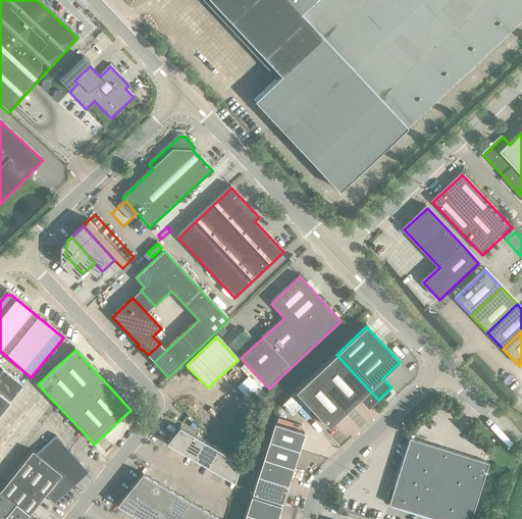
[(336,355),(311,378),(345,414),(360,400),(368,409),(378,400),(336,355)]
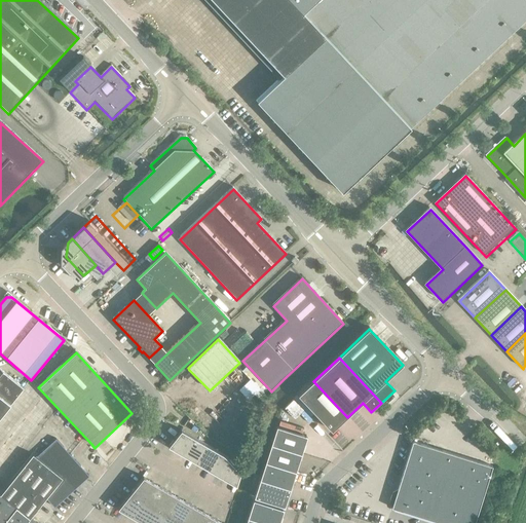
[(241,373),(250,381),(238,391),(249,402),(254,397),(258,400),(267,391),(246,369),(241,373)]
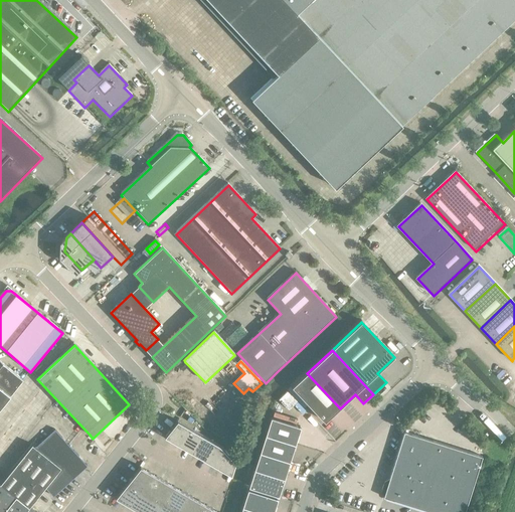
[(0,409),(23,381),(0,362),(0,409)]
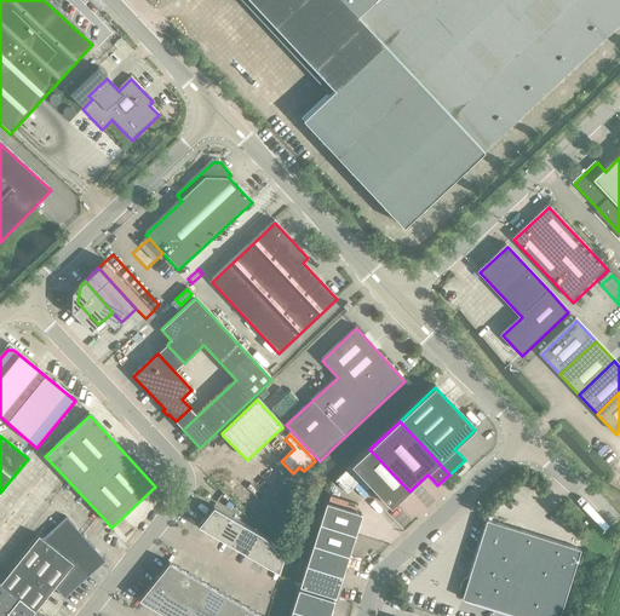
[(369,449),(351,466),(391,510),(409,491),(369,449)]
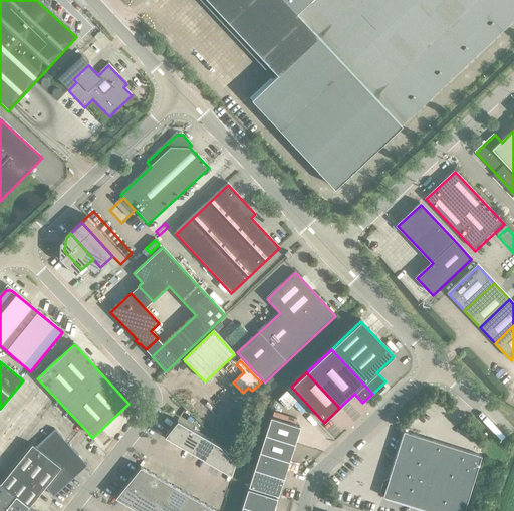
[(270,418),(265,436),(293,445),(299,428),(270,418)]
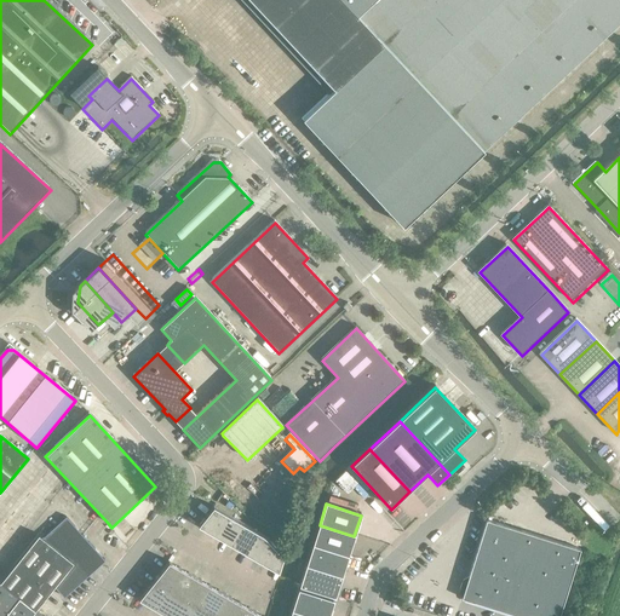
[(197,528),(199,528),(216,537),(228,517),(213,508),(197,528)]
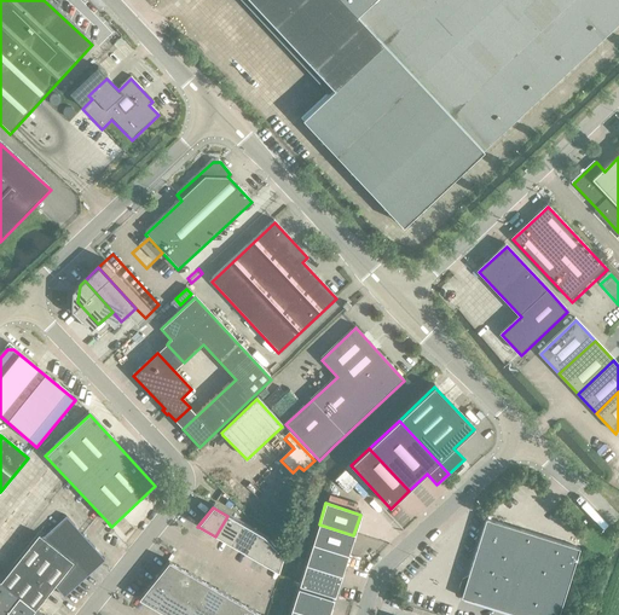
[(215,537),(230,545),(243,524),(227,516),(215,537)]
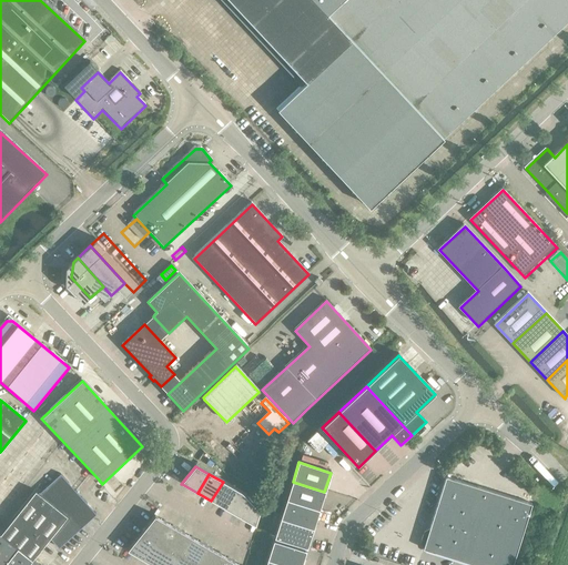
[(50,540),(59,550),(95,515),(60,476),(39,495),(36,492),(0,535),(0,564),(36,564),(32,562),(50,540)]
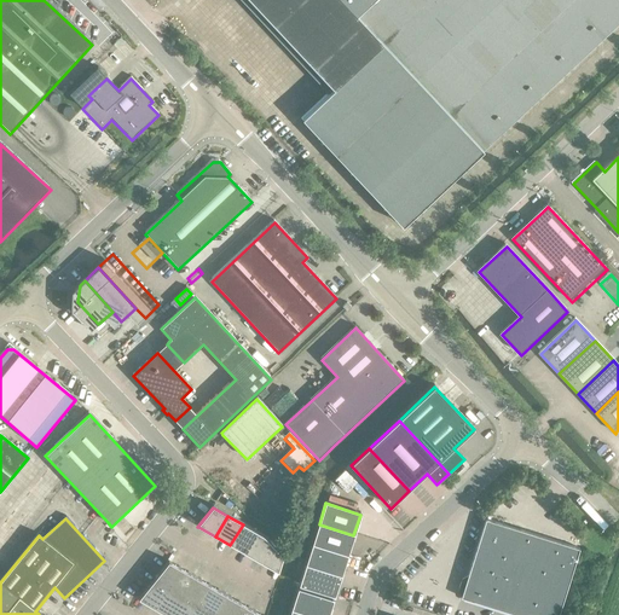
[(559,614),(579,551),(579,550),(486,521),(468,579),(463,581),(460,592),(462,597),(461,599),(510,614),(559,614)]
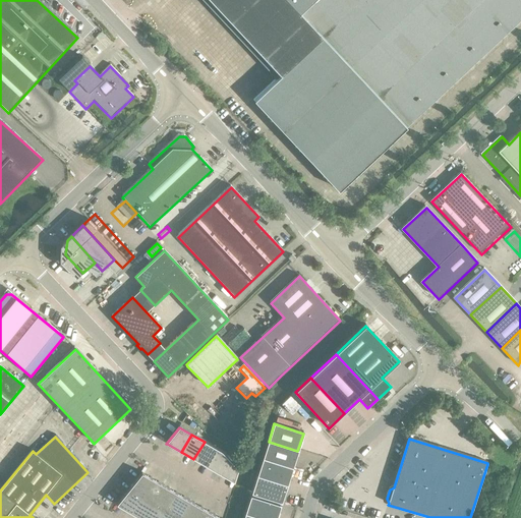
[(193,459),(207,467),(217,449),(205,442),(193,459)]
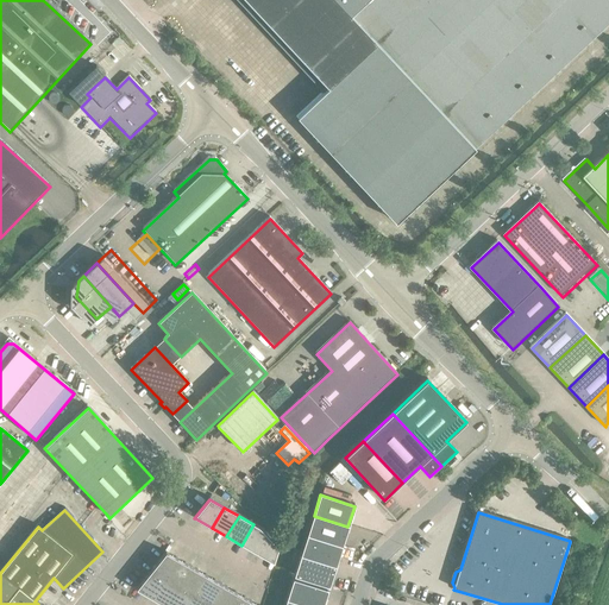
[(314,516),(307,536),(341,547),(347,527),(314,516)]
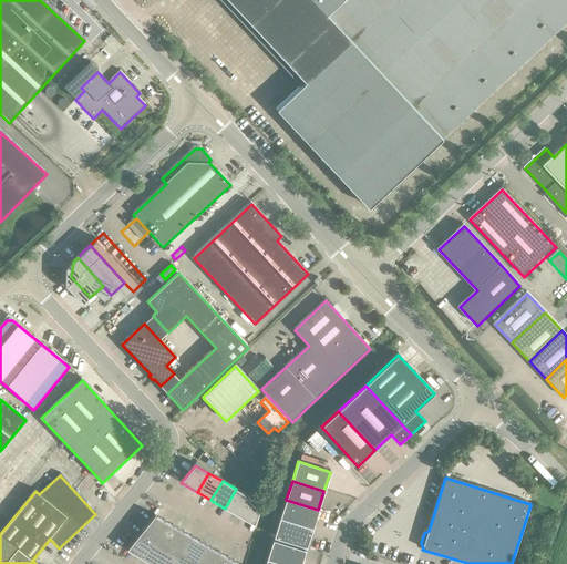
[(225,509),(238,516),(248,500),(237,490),(236,489),(225,509)]
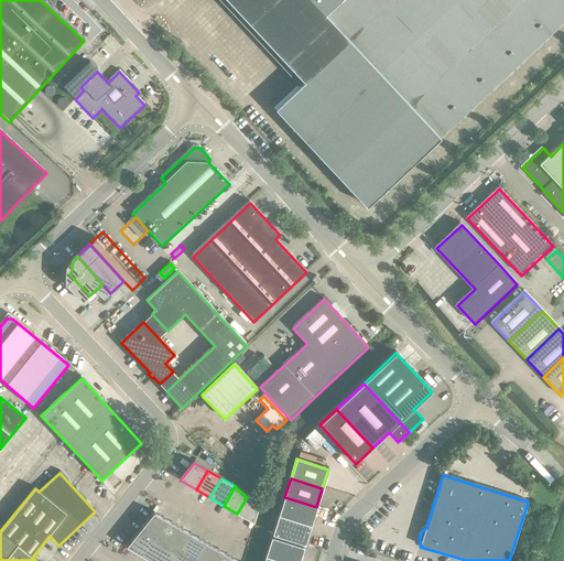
[(258,508),(247,497),(237,514),(252,522),(253,522),(258,508)]
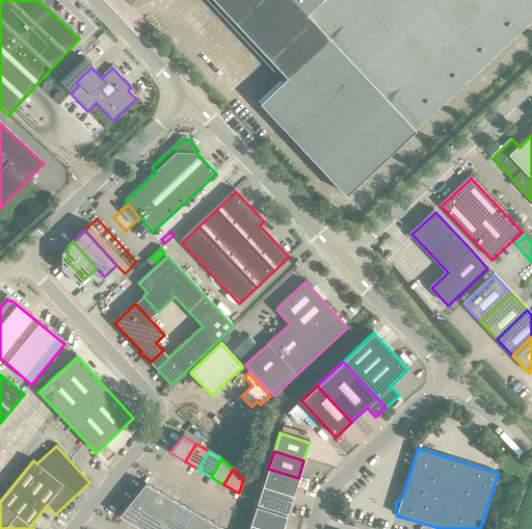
[(268,469),(263,486),(293,496),(298,478),(268,469)]
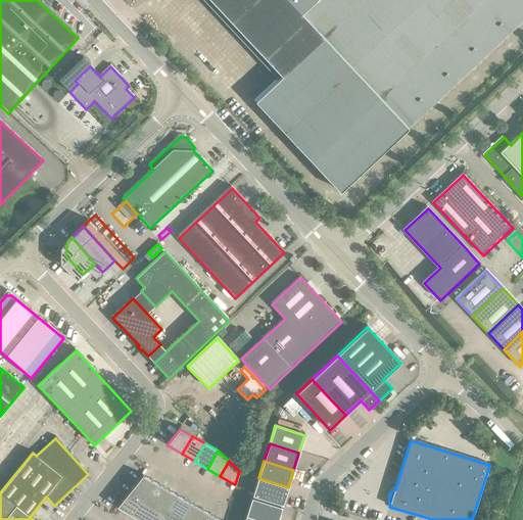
[(151,481),(143,476),(142,475),(130,491),(141,499),(151,481)]
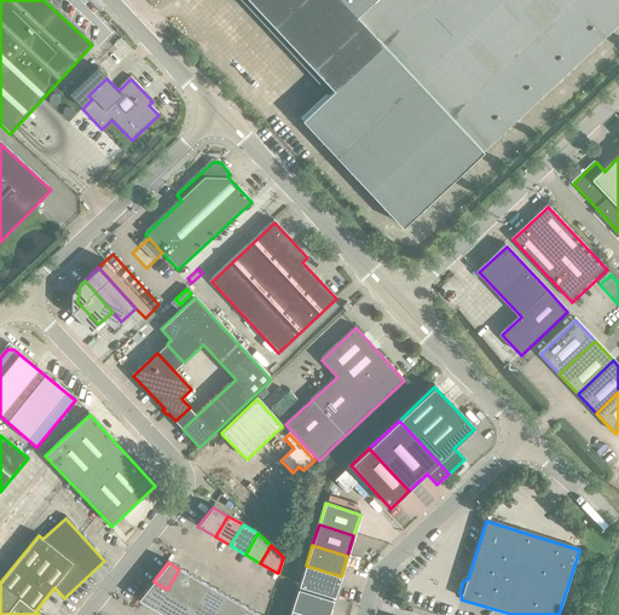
[(306,566),(299,586),(334,598),(341,576),(306,566)]
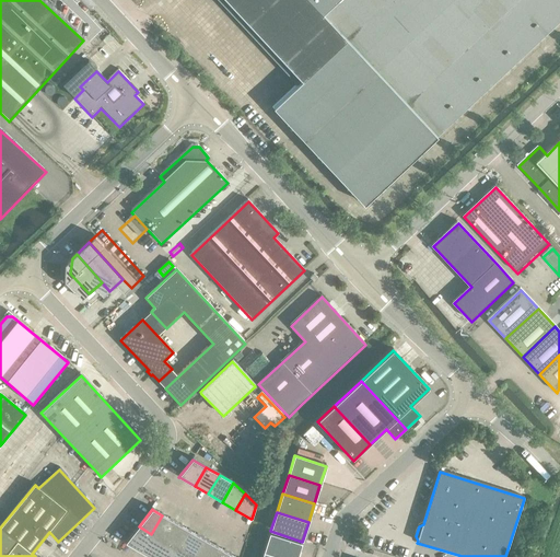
[(175,523),(162,515),(151,534),(165,542),(175,523)]
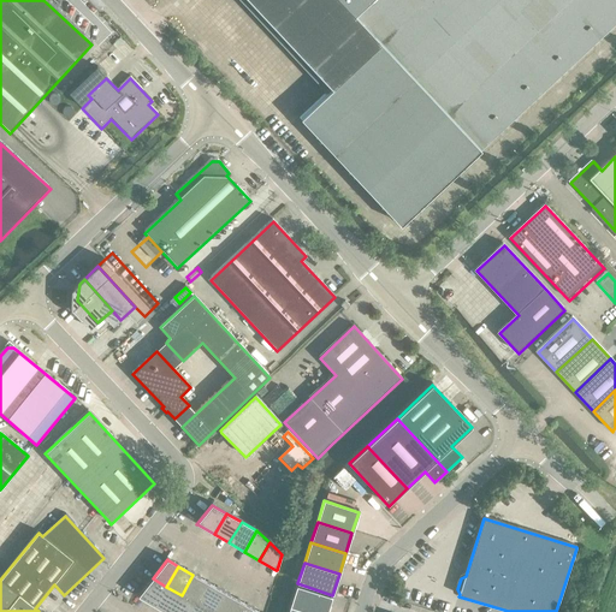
[(208,583),(193,575),(182,595),(196,604),(208,583)]
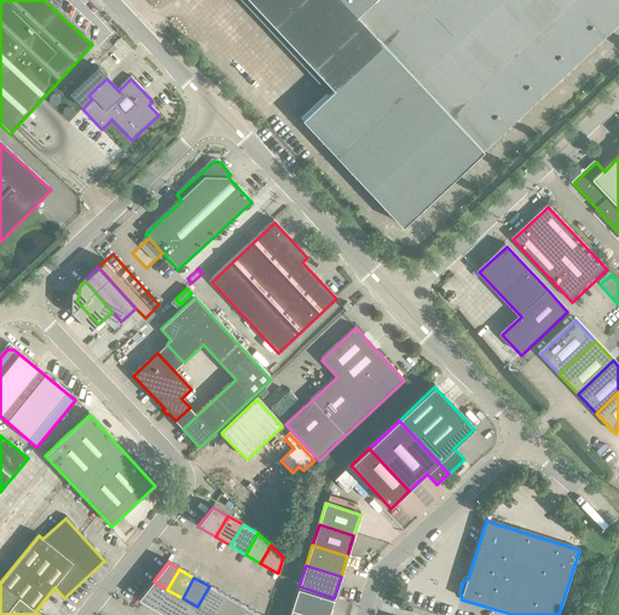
[(139,599),(139,601),(156,610),(167,590),(154,581),(139,599)]
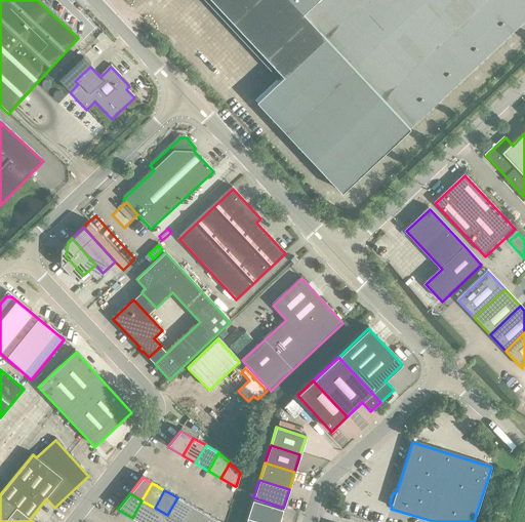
[(190,505),(177,497),(167,515),(178,521),(182,521),(190,505)]
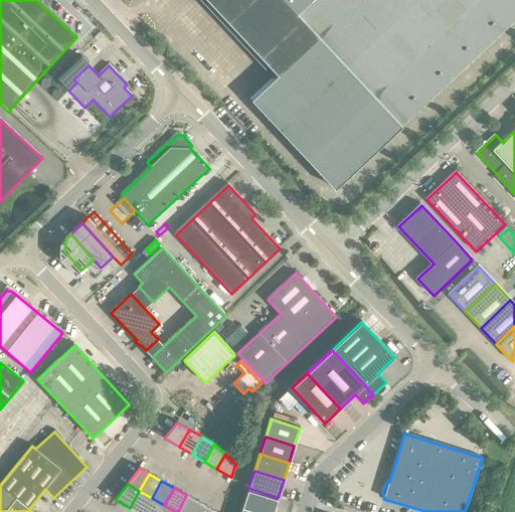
[(130,508),(136,511),(144,511),(152,498),(139,491),(130,508)]
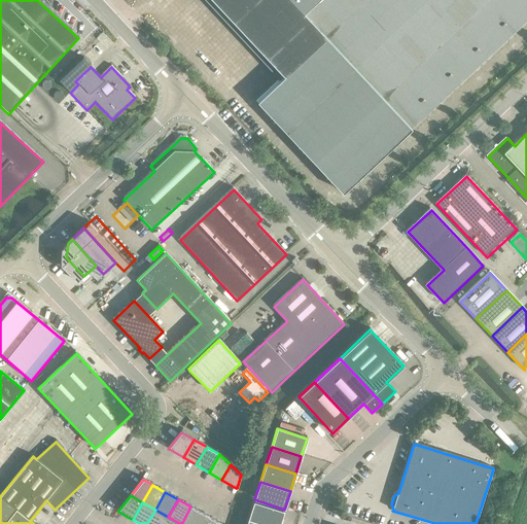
[(254,502),(248,520),(259,523),(279,523),(283,512),(254,502)]
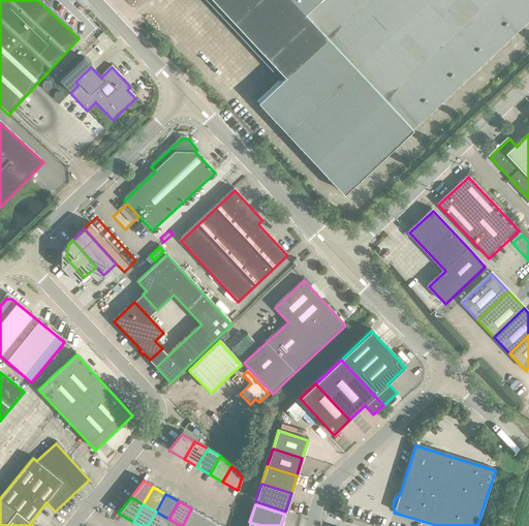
[(198,525),(205,516),(191,508),(183,525),(198,525)]
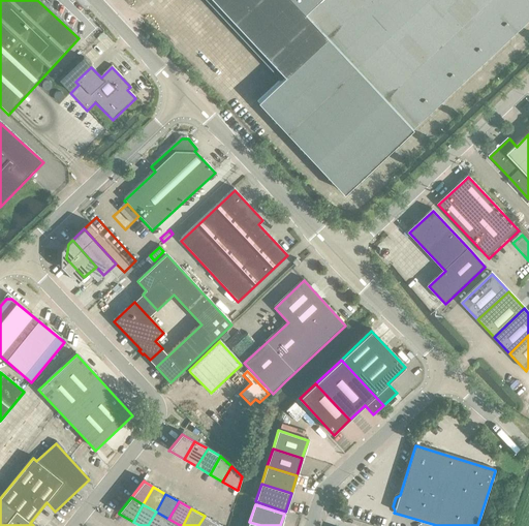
[(164,525),(168,519),(156,512),(148,525),(164,525)]
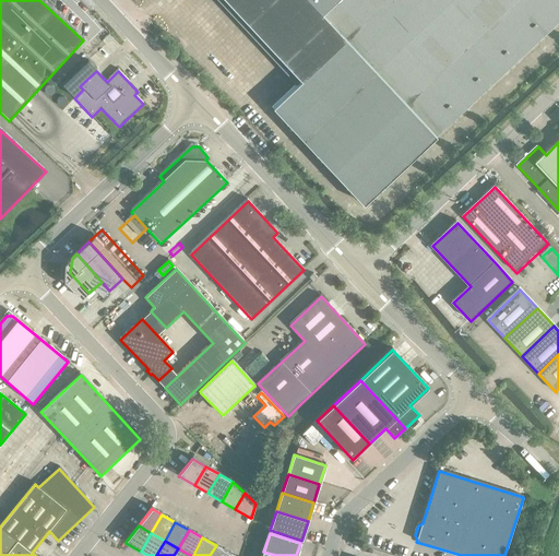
[(228,555),(229,554),(216,545),(210,555),(228,555)]
